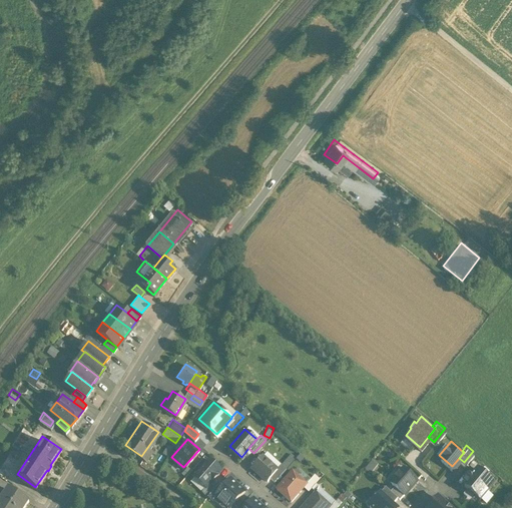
[(288,463),(297,453),(292,450),(284,460),(288,463)]
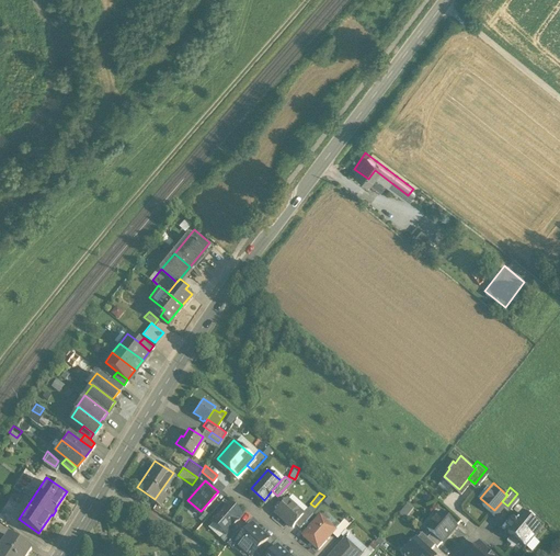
[(286,497),(275,509),(292,524),(294,520),(303,511),(301,510),(286,497)]
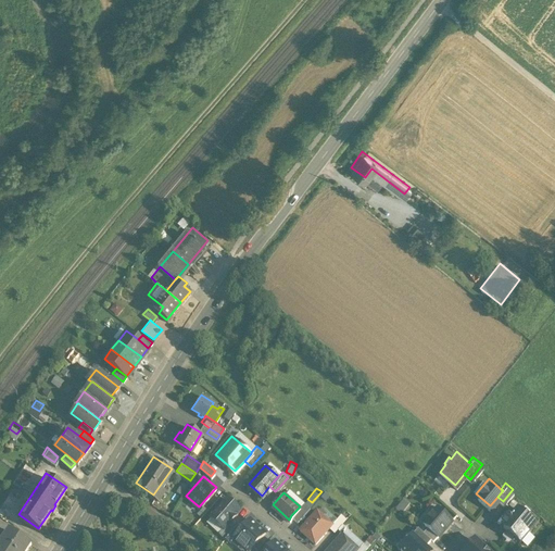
[(404,492),(396,503),(403,508),(411,497),(404,492)]
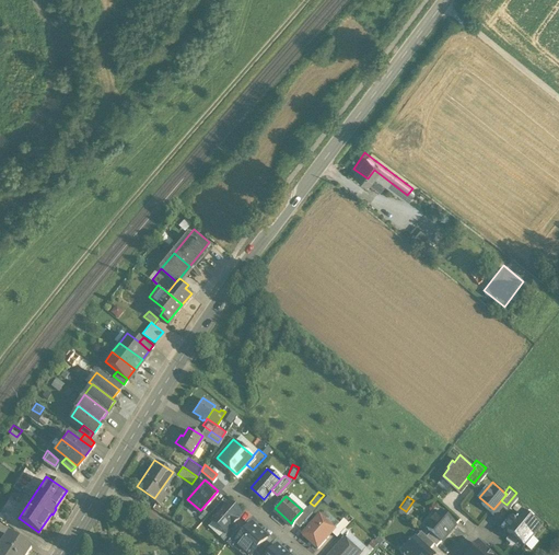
[(228,499),(211,518),(224,530),(233,520),(241,511),(228,499)]
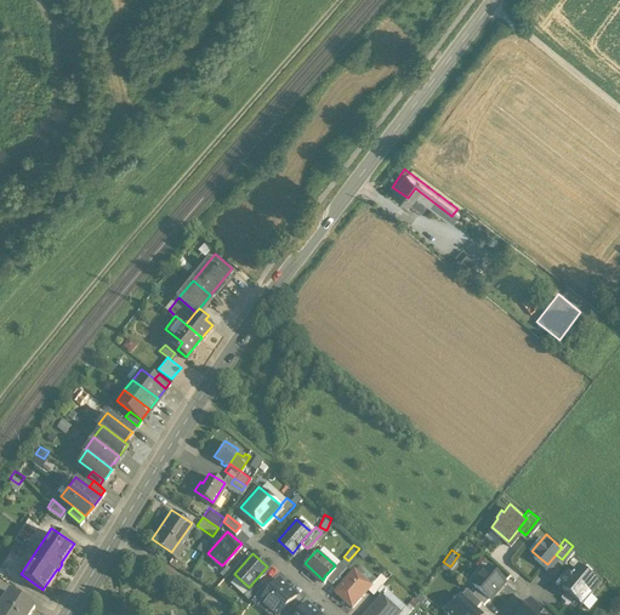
[(346,564),(339,558),(334,564),(335,565),(325,575),(331,580),(346,564)]
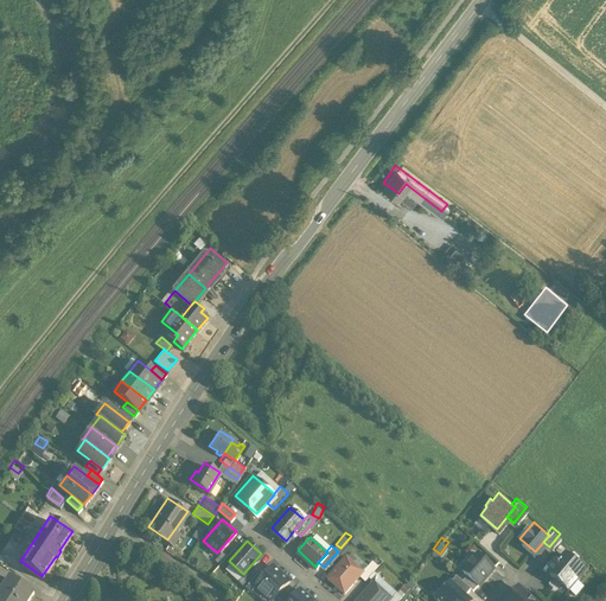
[(477,549),(472,555),(470,556),(466,560),(466,562),(467,563),(463,569),(465,571),(477,581),(492,562),(477,549)]
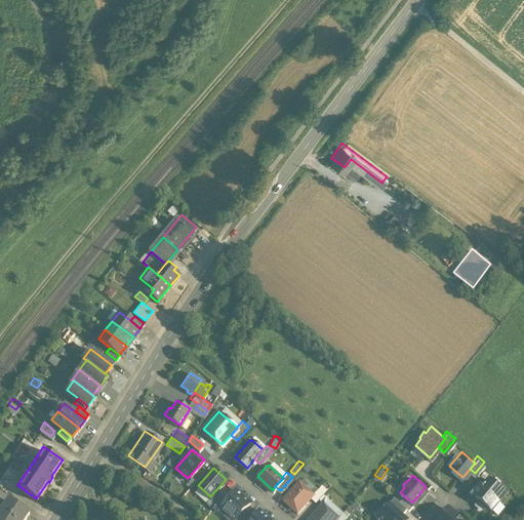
[(476,489),(475,490),(491,505),(505,489),(488,475),(481,483),(479,482),(474,488),(476,489)]
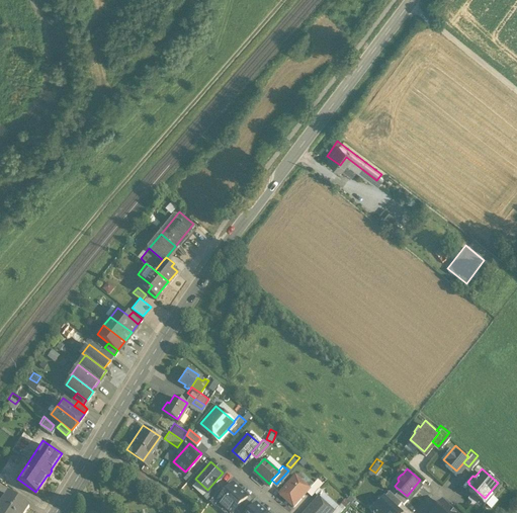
[(309,486),(294,474),(278,491),(292,504),(309,486)]
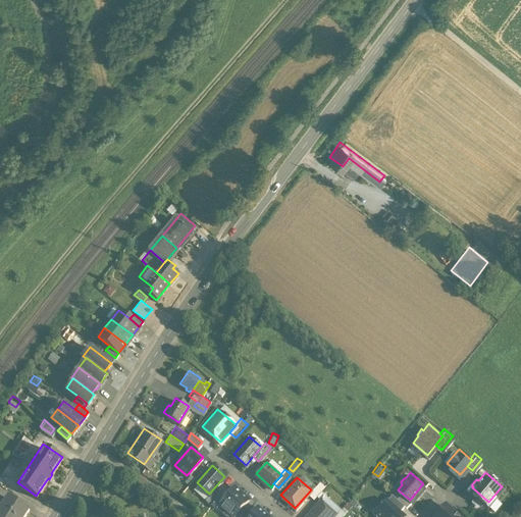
[(319,481),(308,494),(313,498),(323,485),(319,481)]
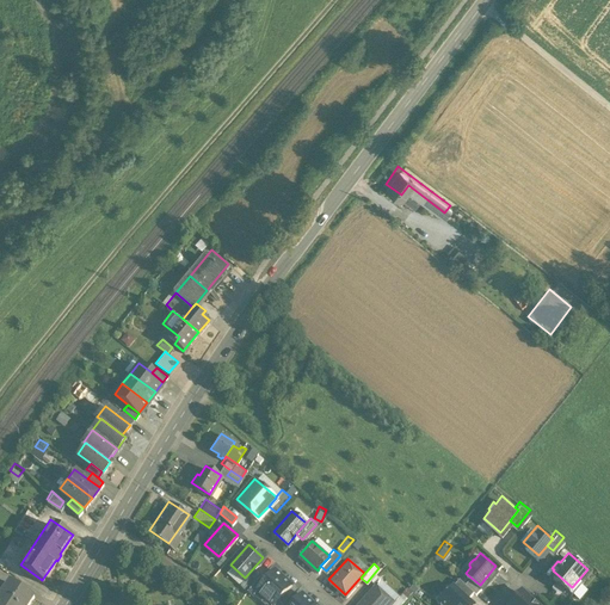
[(254,567),(245,578),(240,582),(246,588),(260,573),(254,567)]
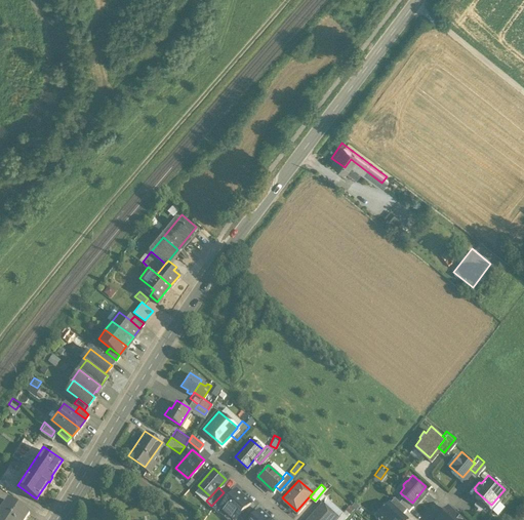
[(249,500),(236,488),(229,496),(217,509),(230,519),(231,519),(238,513),(249,500)]
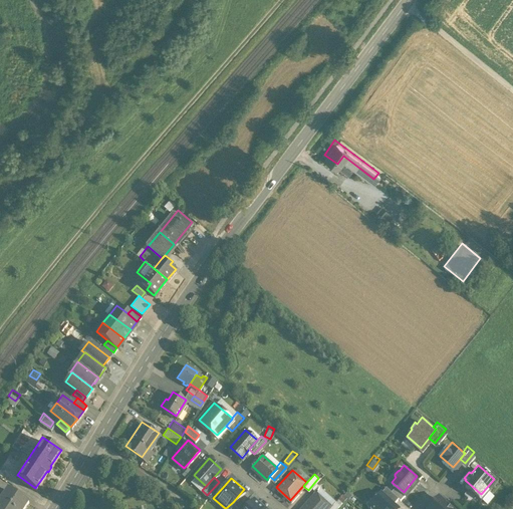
[(213,498),(224,486),(219,482),(207,495),(212,499),(213,498)]
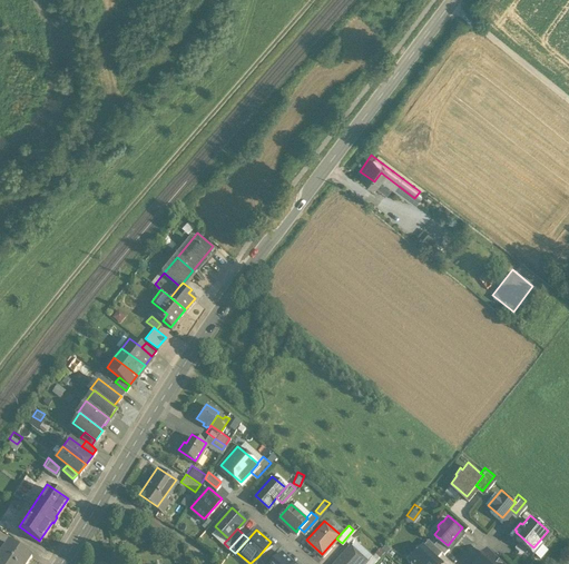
[(448,545),(437,536),(433,542),(443,551),(448,545)]
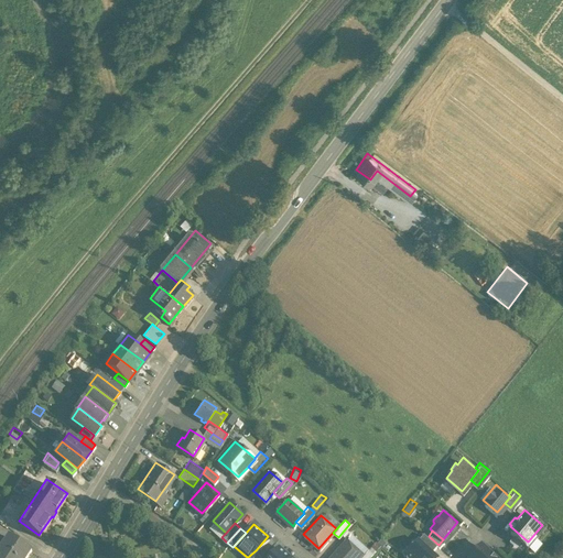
[(513,531),(509,536),(522,547),(527,542),(513,531)]
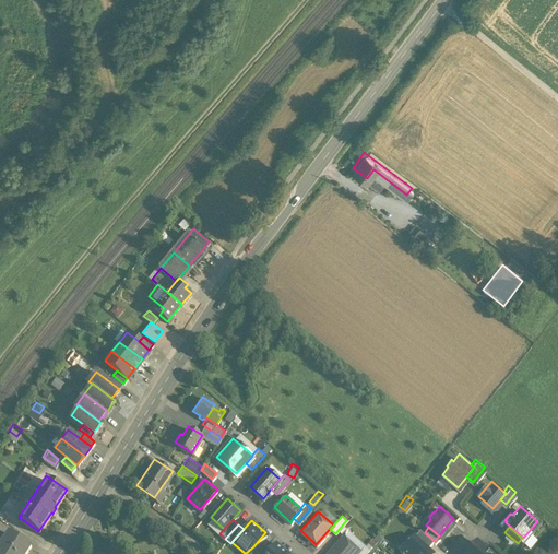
[(414,533),(427,545),(432,540),(419,528),(414,533)]
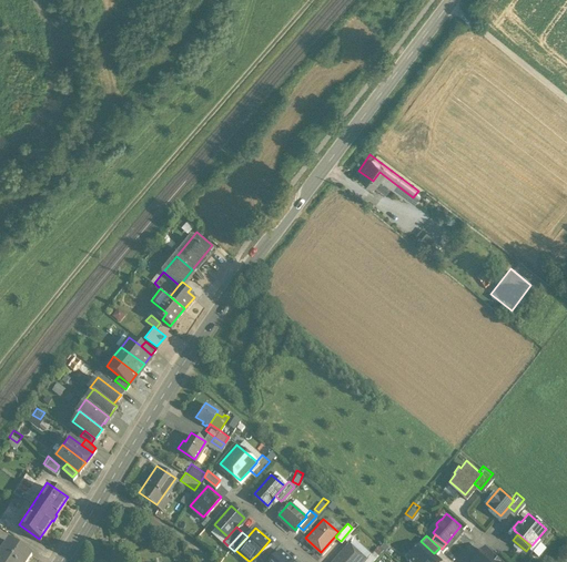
[(22,561),(31,551),(9,537),(7,539),(9,541),(0,553),(0,557),(7,561),(22,561)]
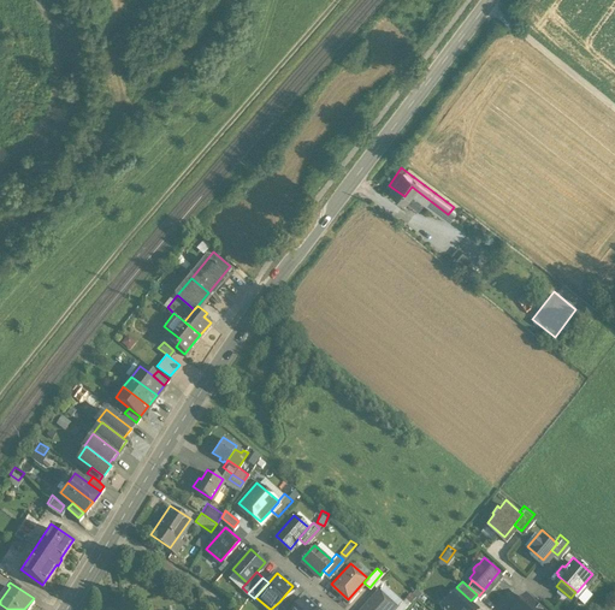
[(441,605),(445,609),(472,609),(477,605),(471,600),(456,587),(441,605)]
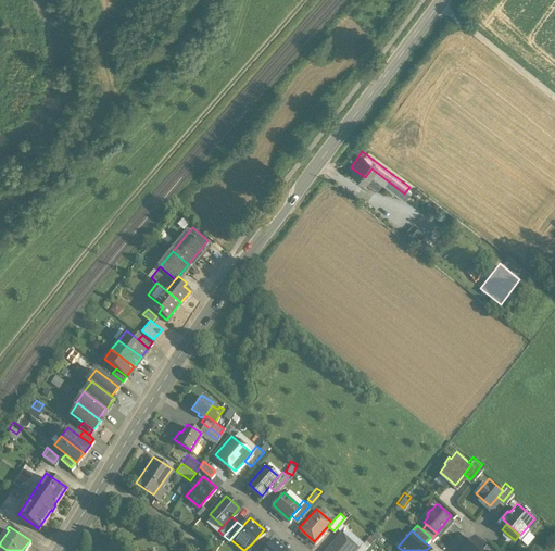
[(351,550),(357,545),(342,531),(325,550),(351,550)]
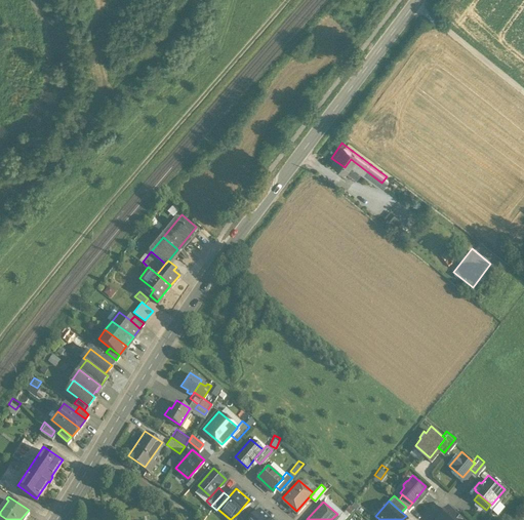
[(466,519),(467,519),(447,504),(435,519),(434,519),(466,519)]
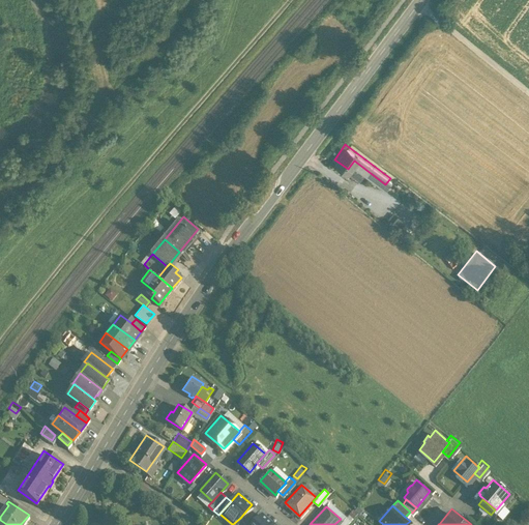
[(244,522),(241,524),(250,524),(258,517),(253,513),(244,522)]
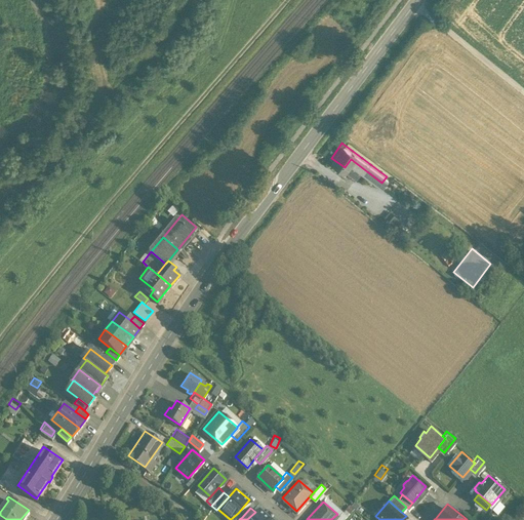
[(247,519),(267,519),(270,517),(258,508),(255,512),(247,519)]
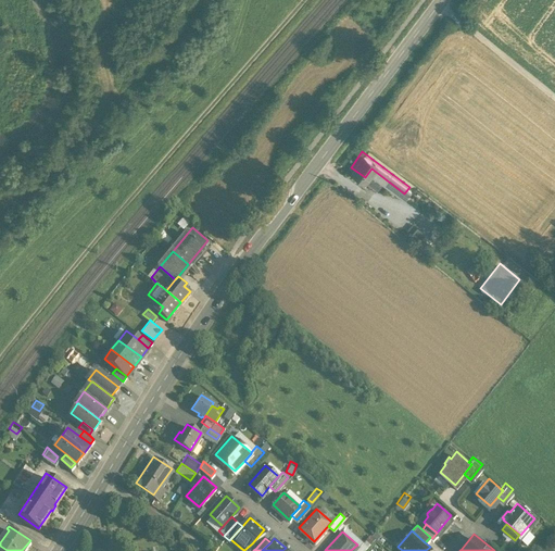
[(362,541),(353,550),(361,550),(367,545),(362,541)]
